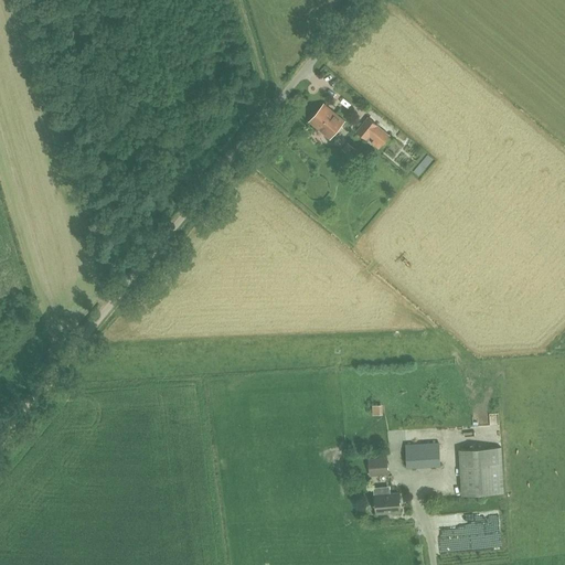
[(330,139),(345,121),(324,104),(309,121),(330,139)]
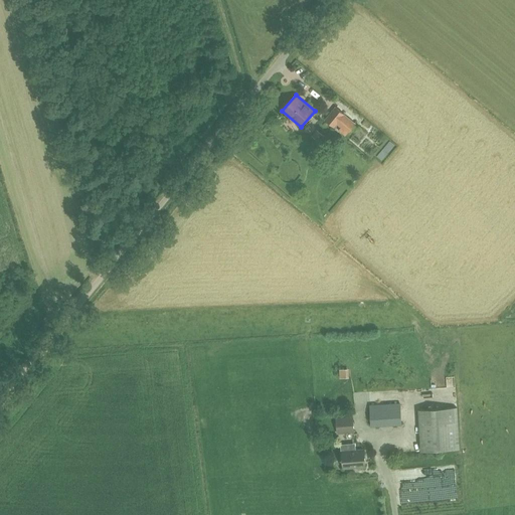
[(345,136),(356,124),(356,123),(345,115),(346,114),(336,106),(325,120),(335,128),(337,125),(341,127),(338,131),(345,136)]
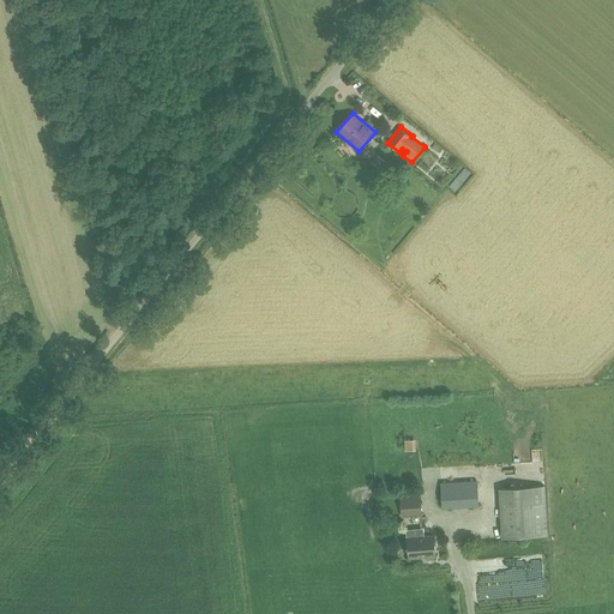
[(383,172),(390,164),(378,155),(372,162),(383,172)]
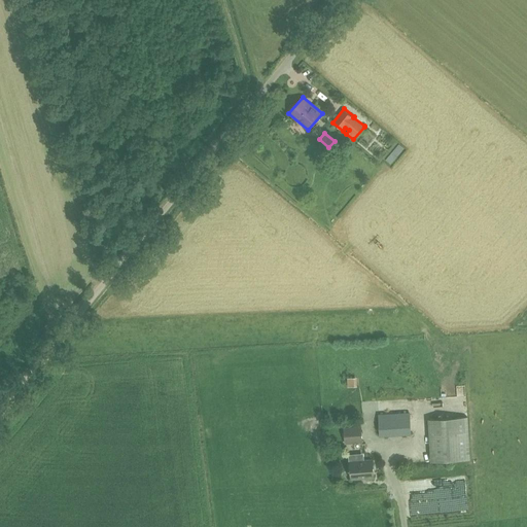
[(409,413),(379,414),(380,435),(411,433),(409,413)]
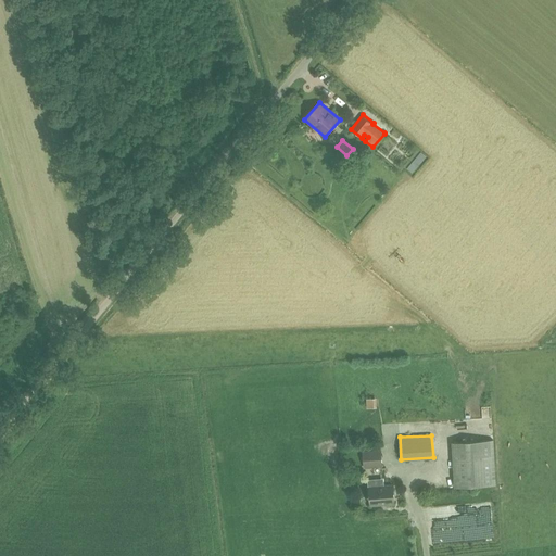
[(455,488),(496,485),(494,441),(453,443),(455,488)]
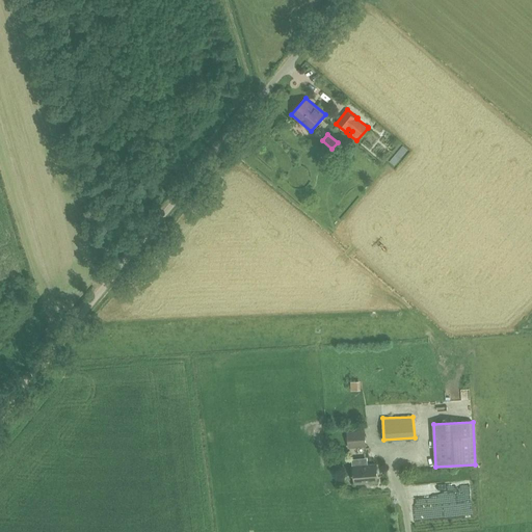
[(348,448),(366,447),(365,430),(347,432),(348,448)]
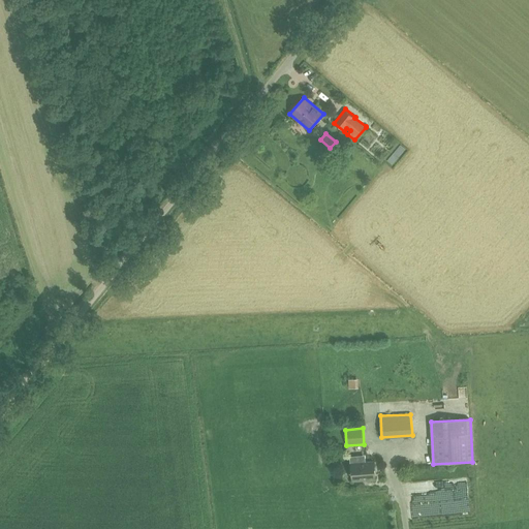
[(370,462),(369,445),(352,446),(353,463),(370,462)]
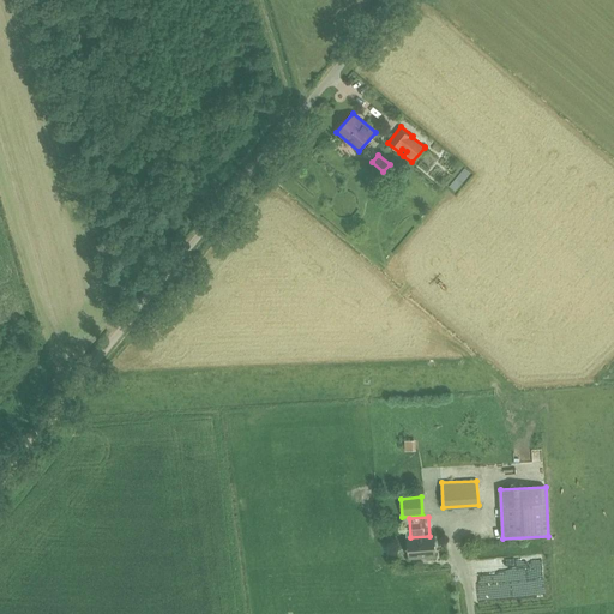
[(409,559),(437,557),(434,536),(408,539),(409,559)]
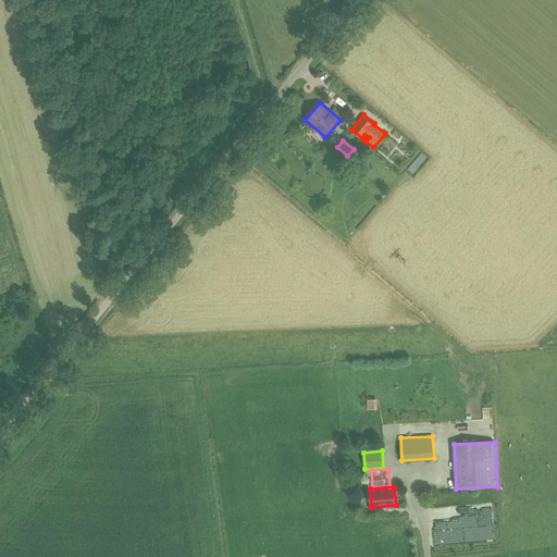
[(494,521),(494,507),(442,509),(443,524),(494,521)]
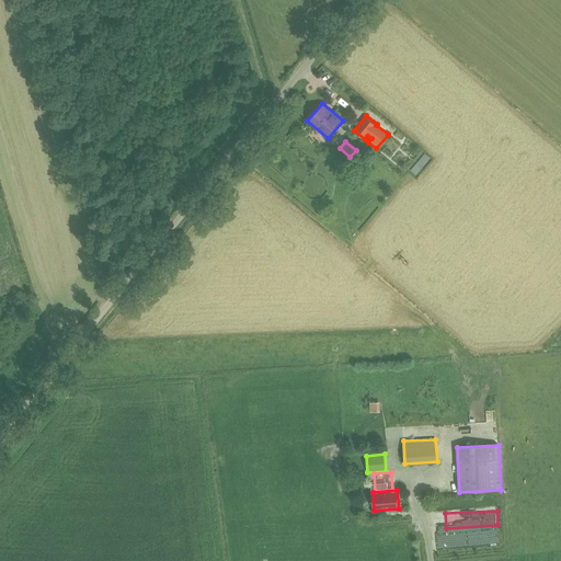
[(464,540),(464,552),(474,552),(473,540),(464,540)]
